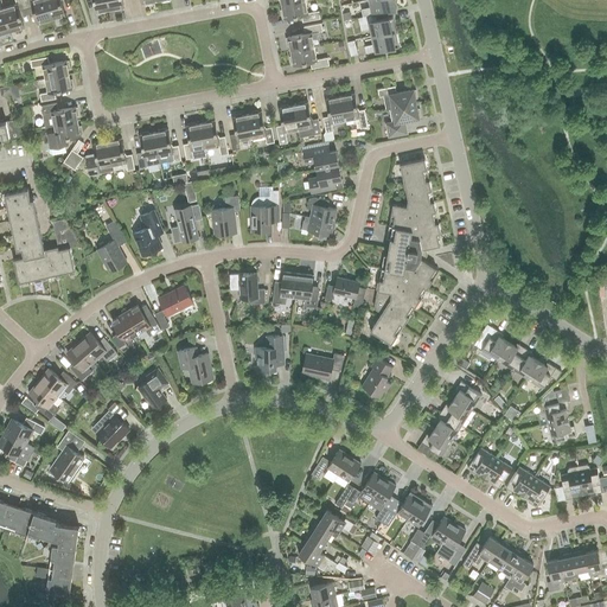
[(14,0),(17,5),(4,8),(11,31),(24,27),(19,11),(26,8),(23,0),(14,0)]
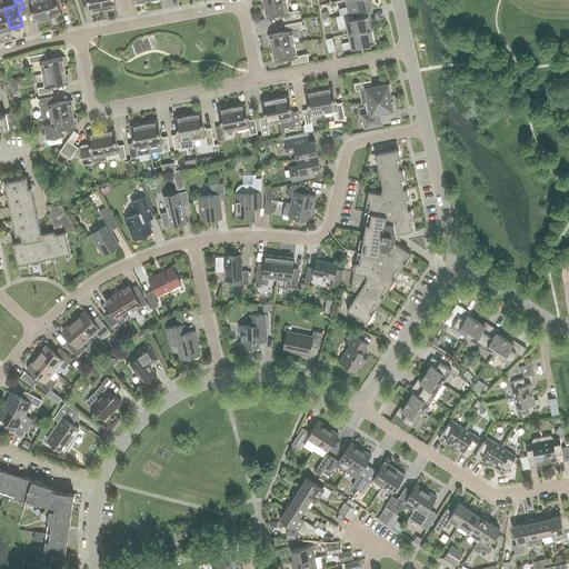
[(36,22),(48,18),(42,0),(21,0),(25,8),(31,7),(36,22)]
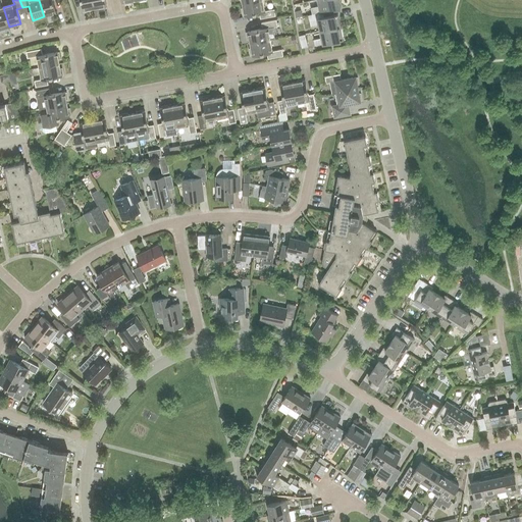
[(39,0),(44,16),(56,13),(51,0),(39,0)]
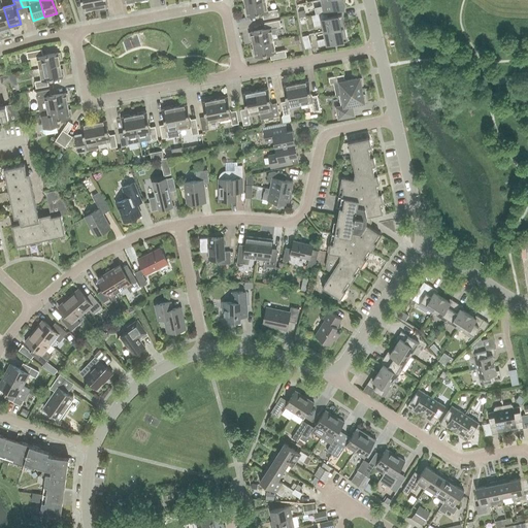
[(96,8),(94,0),(80,0),(84,10),(85,10),(85,12),(91,11),(91,9),(96,8)]
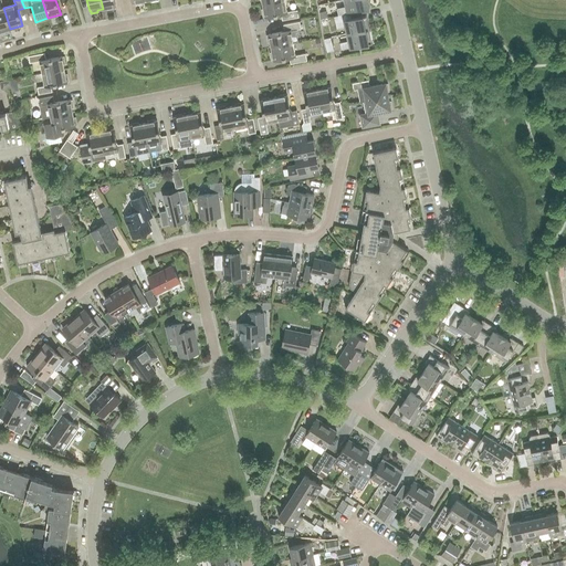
[(101,0),(103,9),(107,8),(108,10),(115,9),(115,7),(114,0),(101,0)]
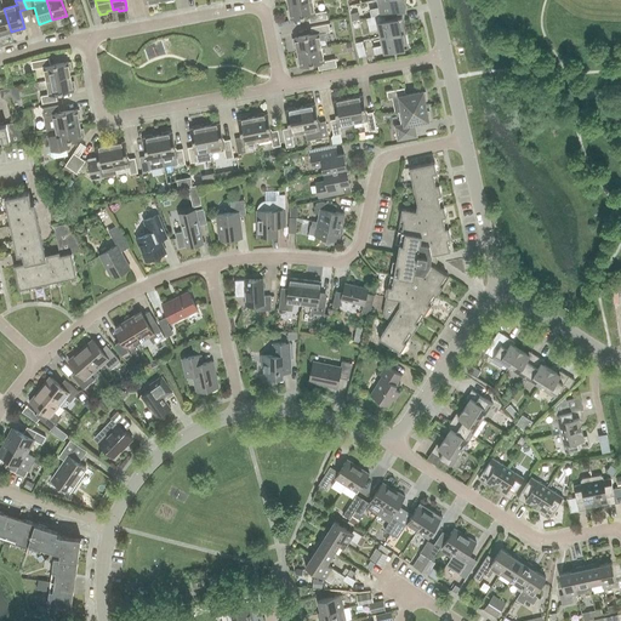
[(309,23),(328,20),(326,11),(315,13),(312,0),(289,5),(290,10),(288,11),(289,18),(291,18),(291,20),(308,16),(309,23)]
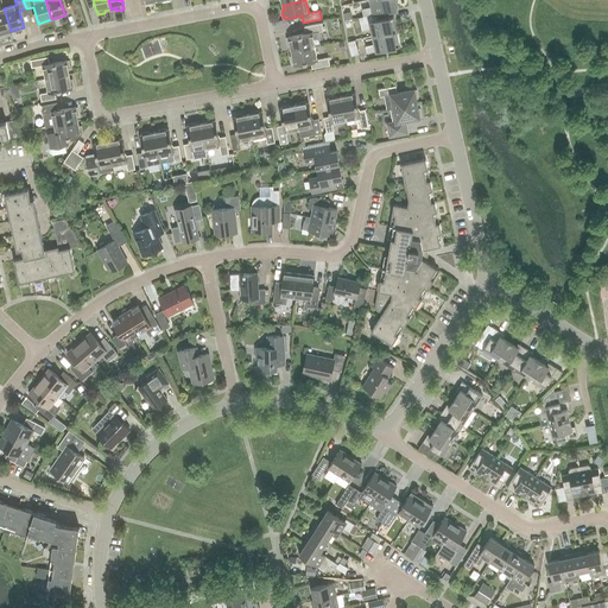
[(397,10),(394,0),(369,0),(372,7),(362,10),(363,17),(375,14),(397,10)]
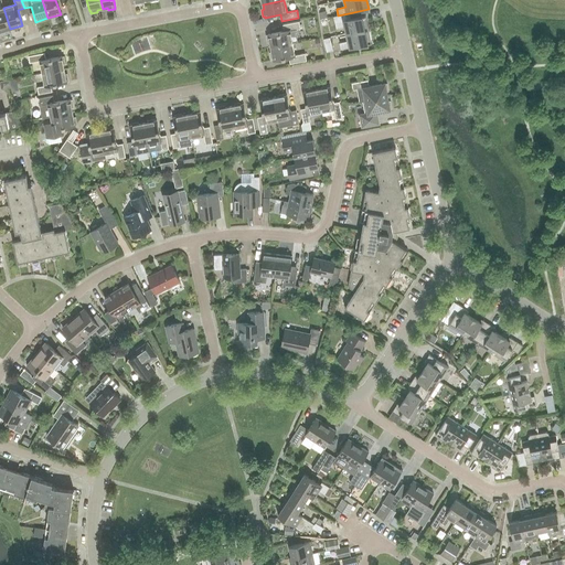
[(0,31),(10,29),(3,8),(0,8),(0,31)]
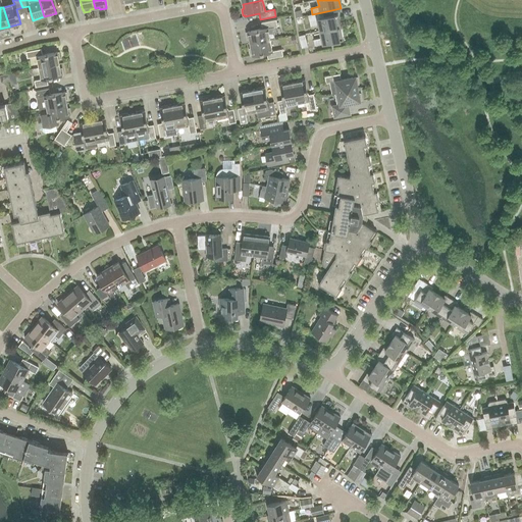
[(320,32),(341,27),(337,14),(323,17),(322,12),(312,14),(308,15),(311,27),(319,24),(320,32)]
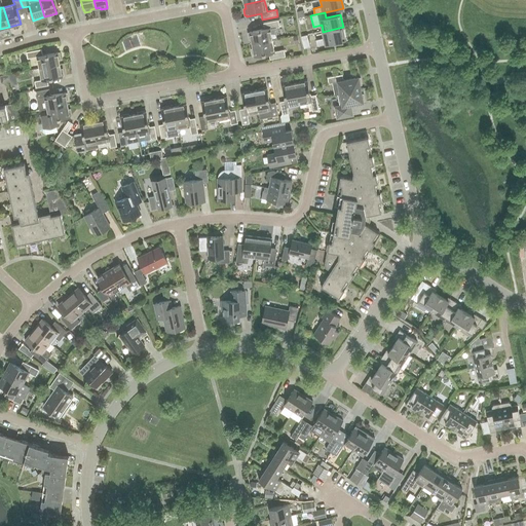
[(272,40),(272,39),(277,38),(275,28),(279,27),(278,21),(263,24),(264,30),(250,32),(250,33),(248,33),(250,40),(251,39),(252,44),(272,40)]
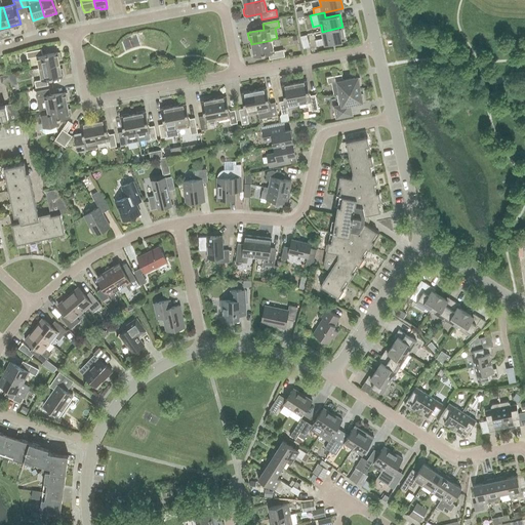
[(342,27),(322,32),(324,38),(316,40),(317,46),(346,39),(342,27)]
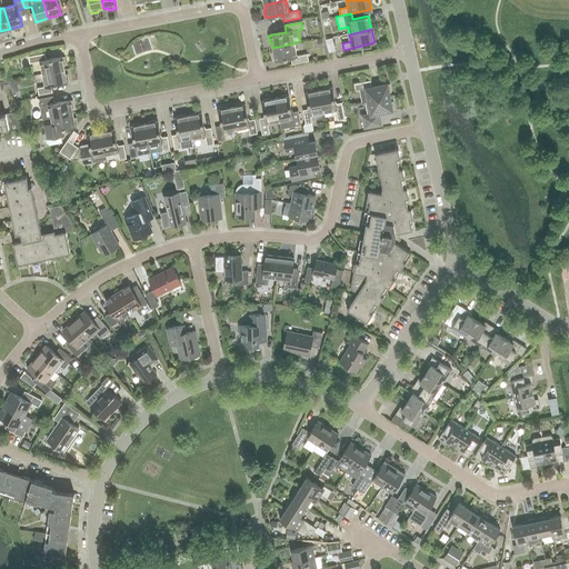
[(329,52),(336,51),(332,38),(326,39),(329,52)]
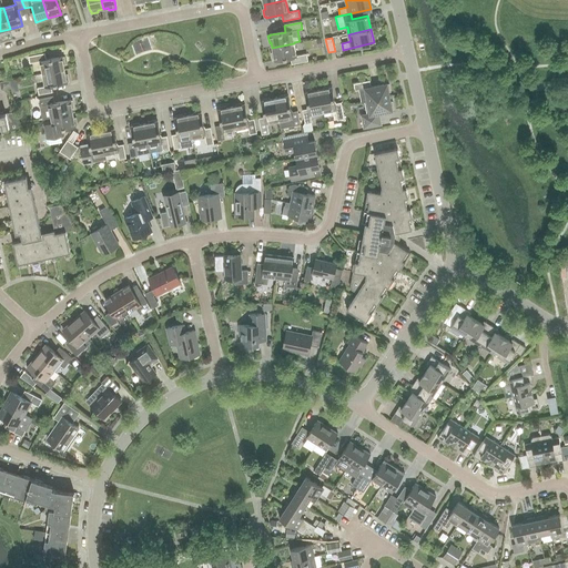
[(296,56),(294,43),(272,48),(273,53),(271,53),(273,61),(274,60),(274,61),(291,58),(292,64),(308,61),(306,54),(296,56)]
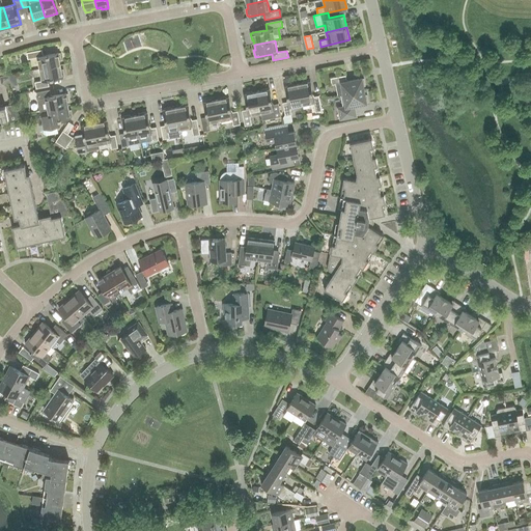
[(37,58),(39,70),(60,65),(59,60),(61,60),(60,54),(58,54),(58,53),(44,56),(42,50),(27,53),(28,59),(37,58)]
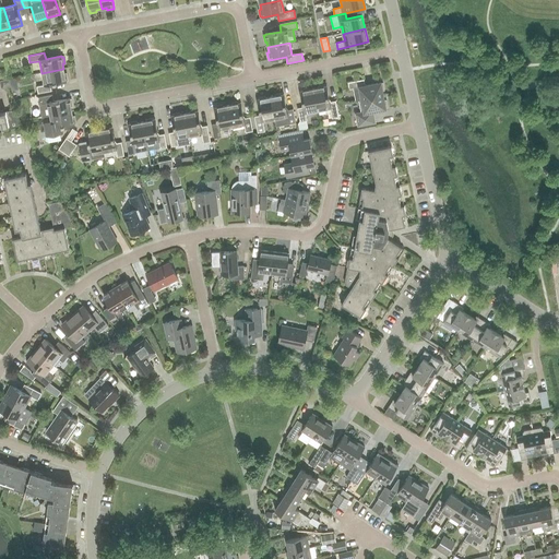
[(63,69),(42,73),(45,85),(36,86),(38,94),(51,91),(50,85),(66,82),(66,81),(68,81),(67,73),(64,74),(63,69)]
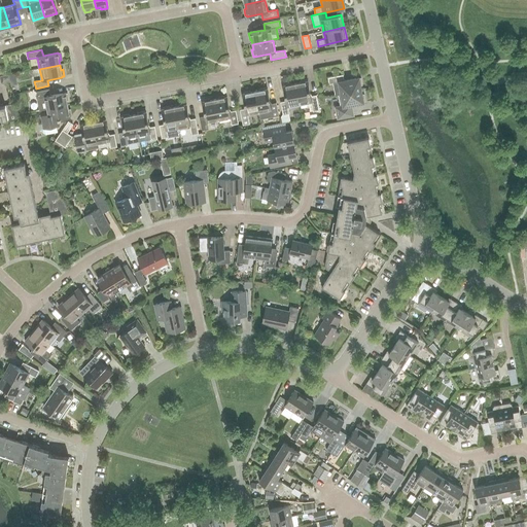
[(0,78),(1,83),(10,82),(8,74),(0,76),(0,78)]
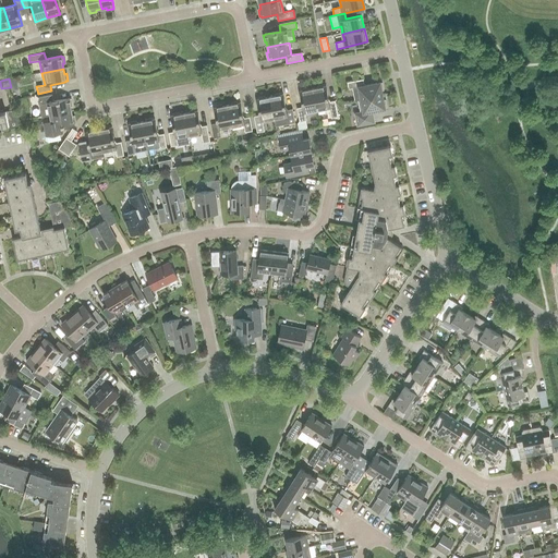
[(359,100),(383,96),(381,91),(384,91),(383,83),(380,83),(365,86),(363,80),(347,83),(349,89),(353,88),(355,100),(359,99),(359,100)]
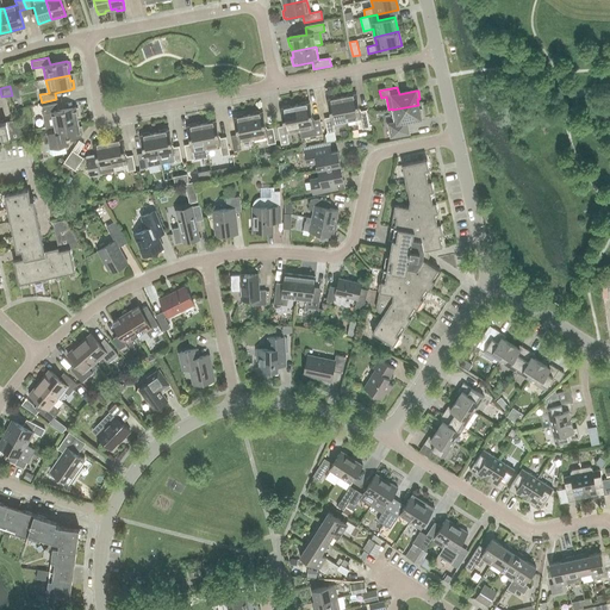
[(342,98),(347,120),(360,118),(362,130),(369,128),(367,110),(360,112),(356,94),(355,94),(355,93),(347,94),(348,97),(342,98)]
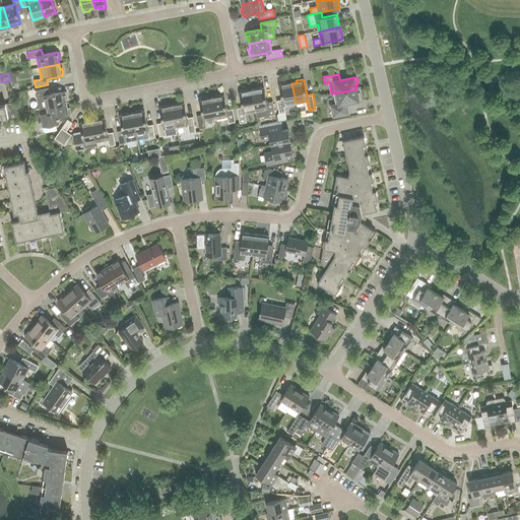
[(284,105),(296,103),(291,83),(287,83),(286,82),(280,83),(280,85),(279,85),(282,100),(276,101),(279,114),(285,112),(284,105)]
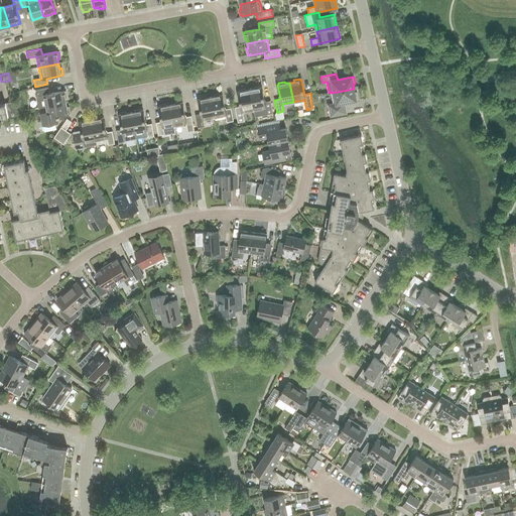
[(250,90),(254,110),(265,108),(266,115),(273,114),(270,101),(264,102),(262,88),(261,88),(261,86),(254,87),(254,89),(250,90)]
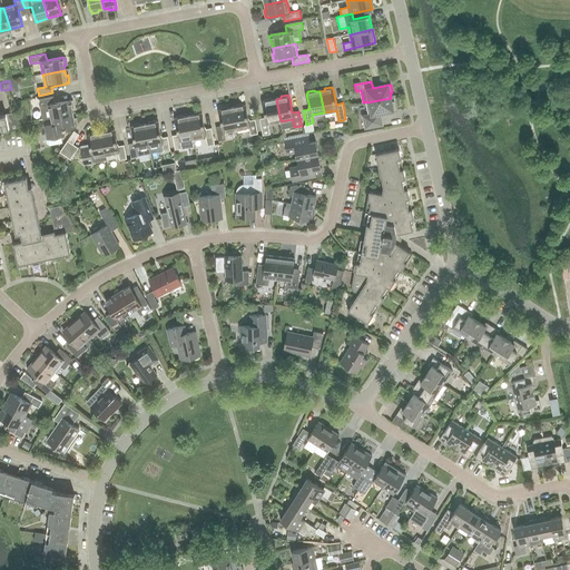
[(49,106),(51,118),(74,114),(72,109),(75,108),(72,101),(70,101),(55,104),(53,97),(39,100),(41,107),(49,106)]
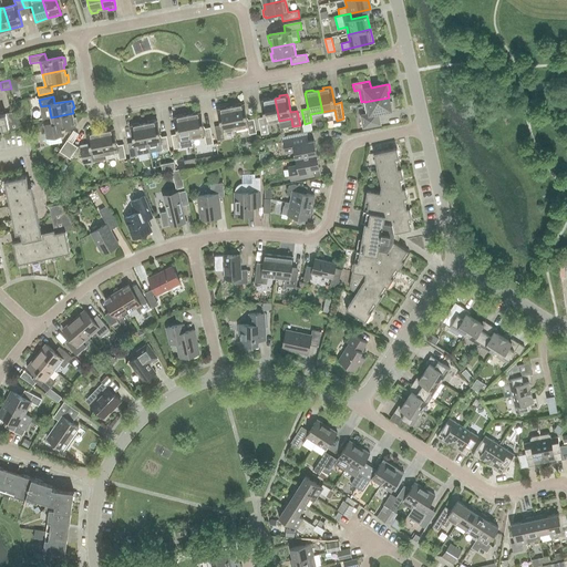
[(267,123),(279,121),(275,99),(269,100),(269,98),(261,100),(263,101),(261,101),(265,117),(258,119),(261,135),(268,133),(267,123)]
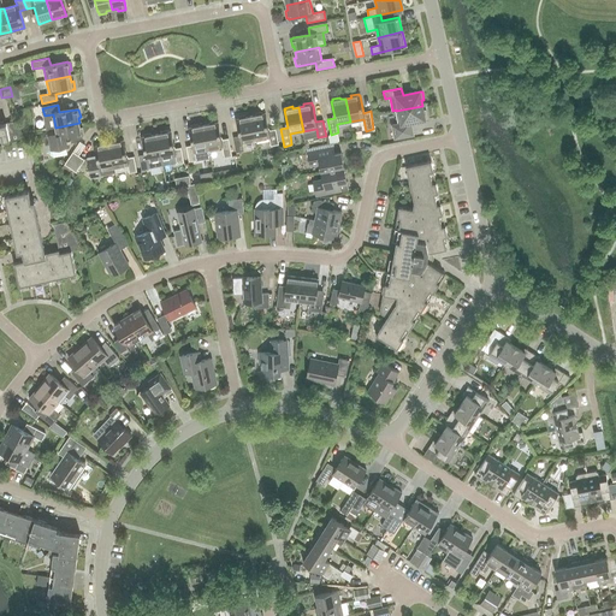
[(424,111),(422,106),(396,111),(398,124),(390,125),(391,134),(392,141),(410,137),(409,130),(408,123),(425,119),(427,118),(426,111),(424,111)]
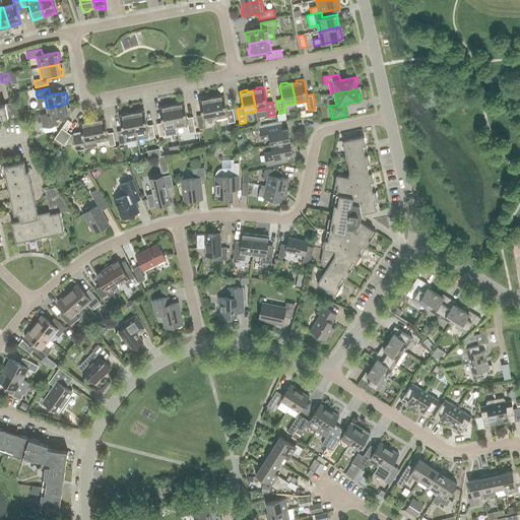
[(212,99),(215,118),(228,116),(229,123),(235,122),(233,110),(226,111),(223,95),(223,96),(222,94),(216,95),(216,98),(212,99)]
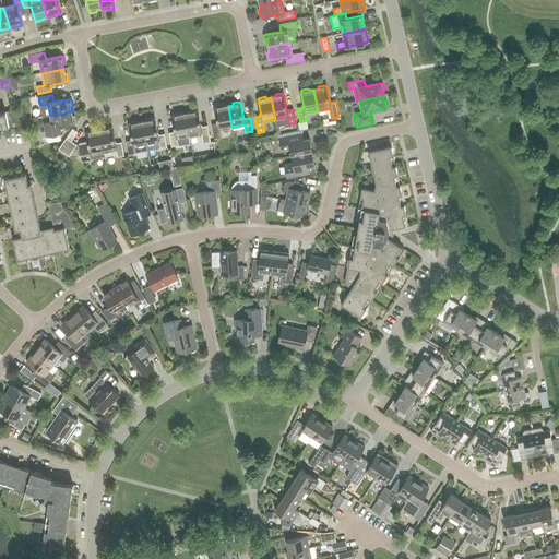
[(219,130),(232,127),(228,106),(223,107),(223,105),(215,106),(216,108),(215,108),(218,123),(212,125),(214,139),(222,138),(219,130)]
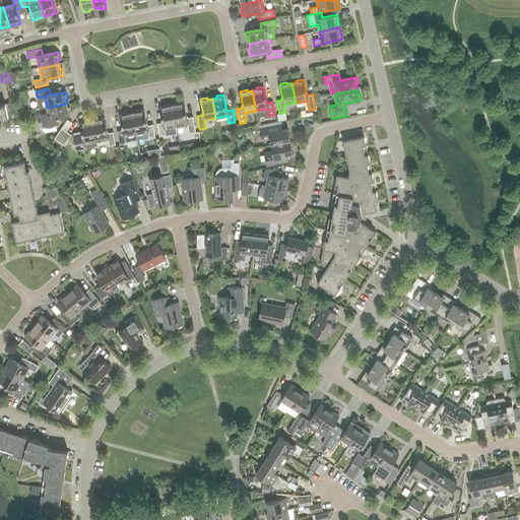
[(177,105),(172,106),(176,126),(177,128),(188,126),(189,133),(196,132),(193,117),(187,118),(184,104),(183,102),(177,104),(177,105)]
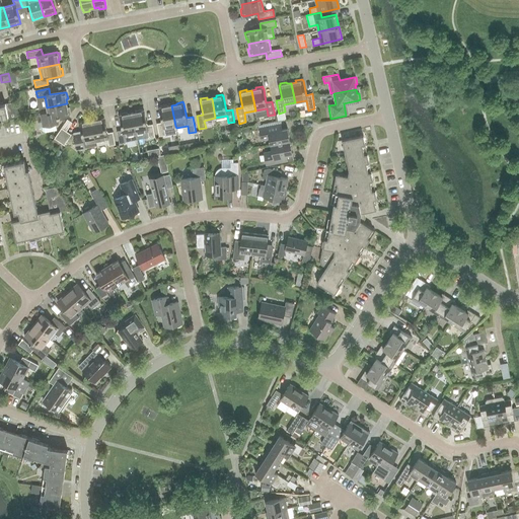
[(3,122),(18,118),(14,102),(0,104),(0,113),(1,113),(3,122)]
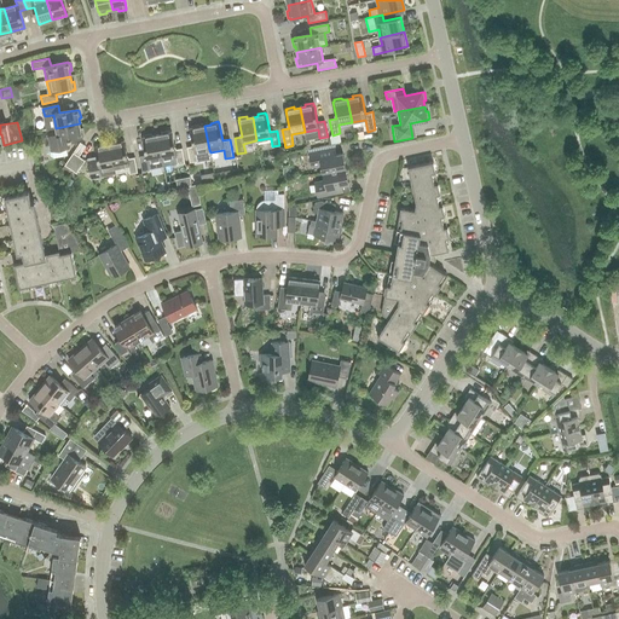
[(80,123),(56,128),(57,137),(48,138),(51,151),(67,149),(65,142),(82,138),(82,137),(85,137),(82,129),(81,129),(80,123)]
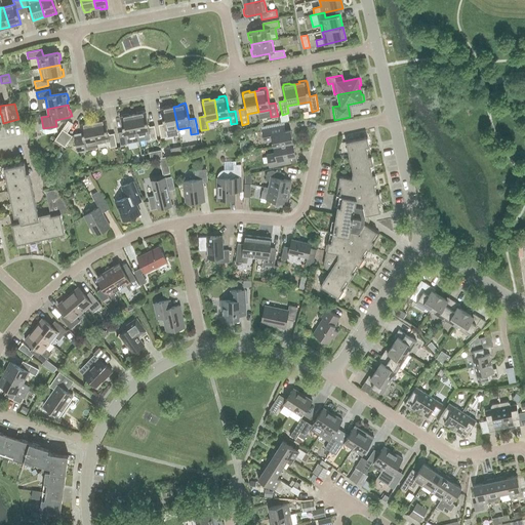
[(161,137),(167,136),(179,134),(178,129),(177,127),(173,107),(169,108),(168,106),(162,108),(162,109),(162,110),(164,124),(158,125),(161,137)]
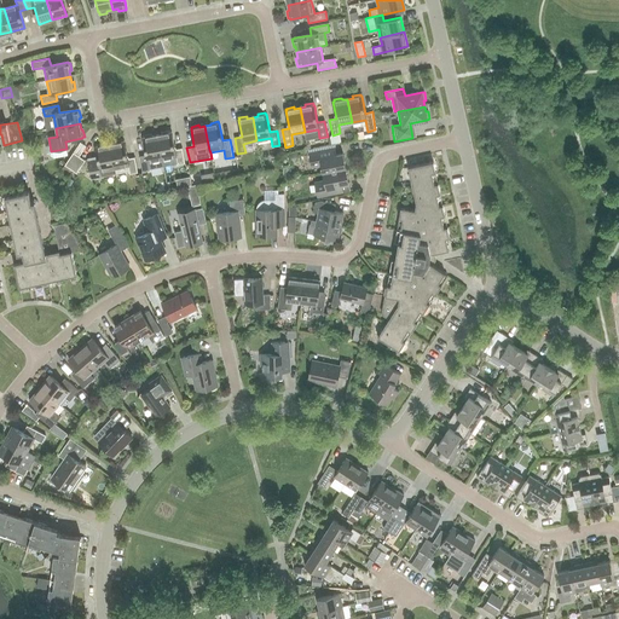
[(157,136),(162,160),(175,156),(177,166),(185,163),(183,149),(175,150),(172,133),(171,133),(171,131),(162,132),(163,134),(157,136)]
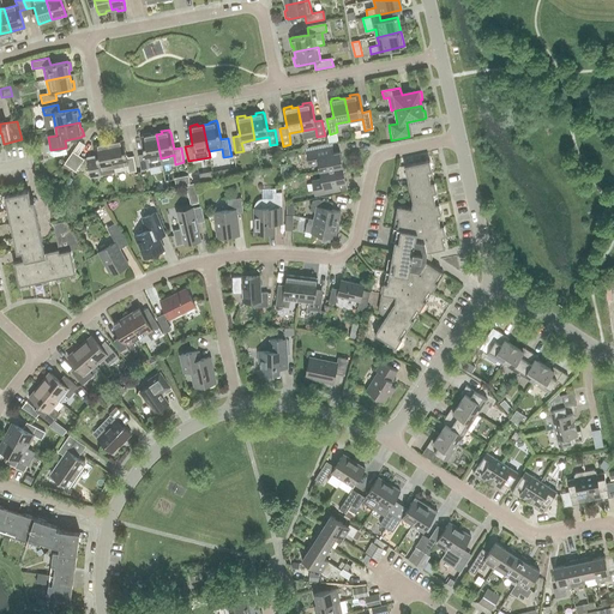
[(148,161),(161,158),(156,134),(151,136),(150,133),(143,134),(143,137),(142,137),(145,154),(138,156),(142,170),(149,169),(148,161)]
